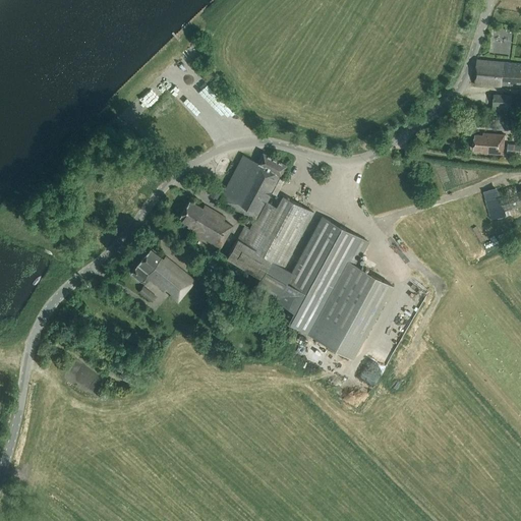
[(487,34),(509,39),(510,33),(488,27),(487,34)]
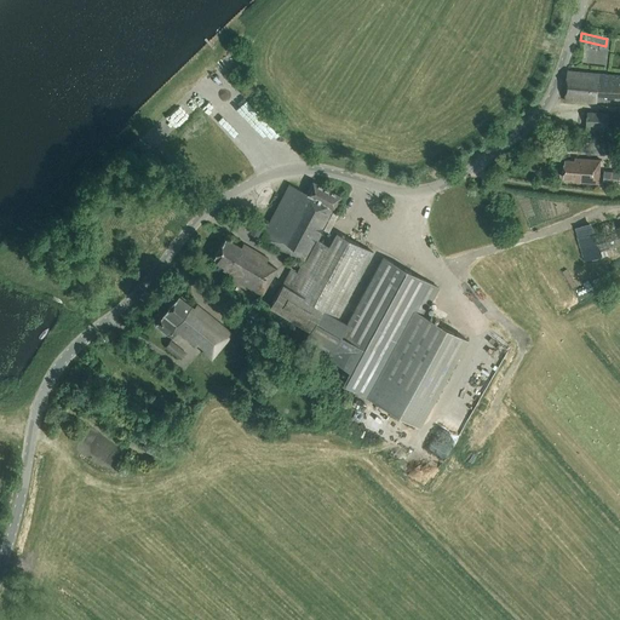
[(208,64),(214,72),(230,58),(224,51),(208,64)]
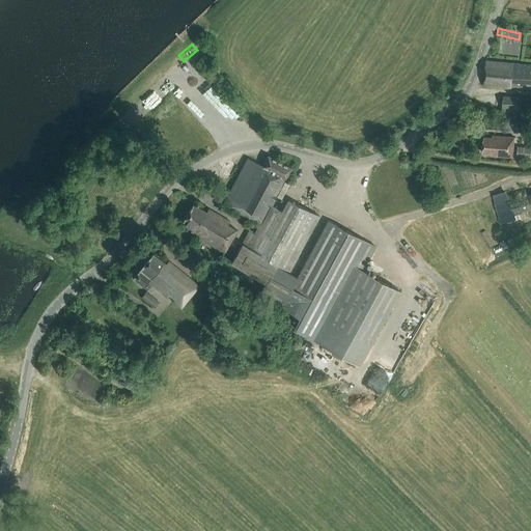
[(530,88),(530,64),(514,63),(486,60),(484,86),(530,88)]
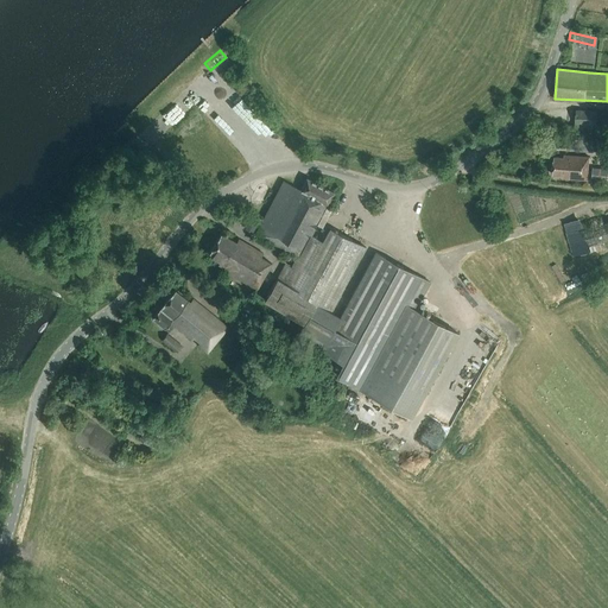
[(221,97),(230,92),(222,81),(214,87),(221,97)]
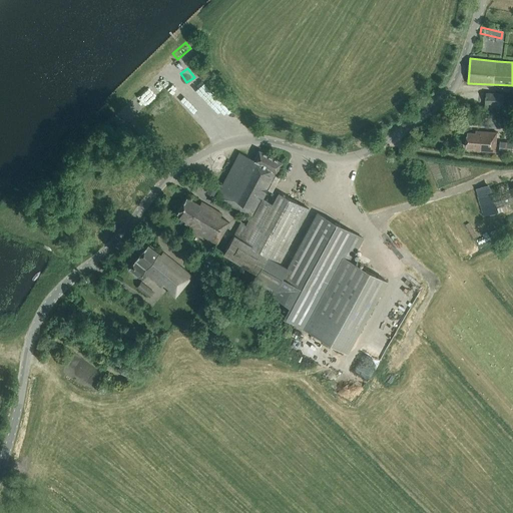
[(489,106),(500,108),(502,101),(491,98),(489,106)]
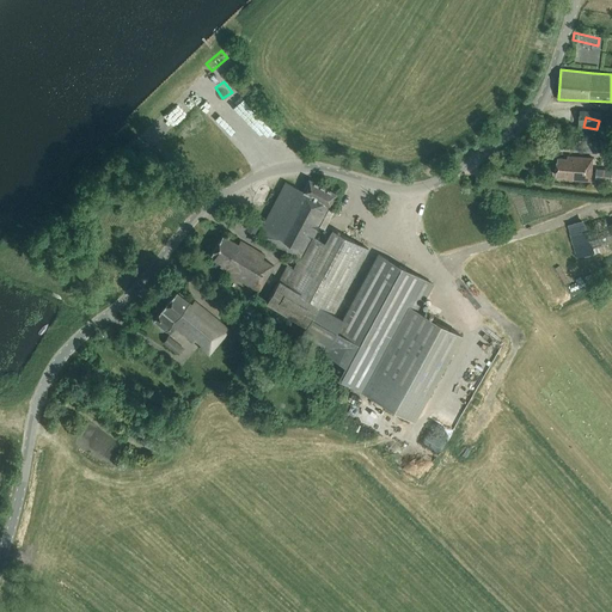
[(565,178),(591,181),(593,158),(573,155),(571,159),(557,158),(556,176),(565,176),(565,178)]
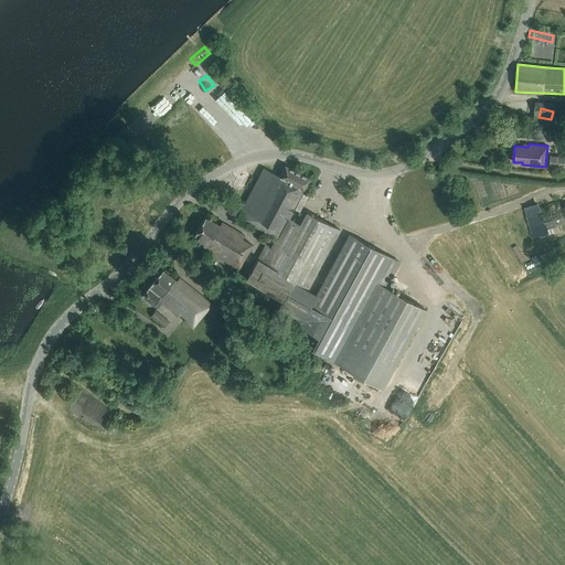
[(264,168),(236,217),(263,233),(257,242),(265,245),(245,280),(283,301),(276,311),(319,337),(311,348),(383,386),(425,308),(386,287),(401,262),(349,234),(317,294),(308,289),(340,230),(307,212),(300,224),(289,217),(310,179),(285,166),(279,177),(264,168)]
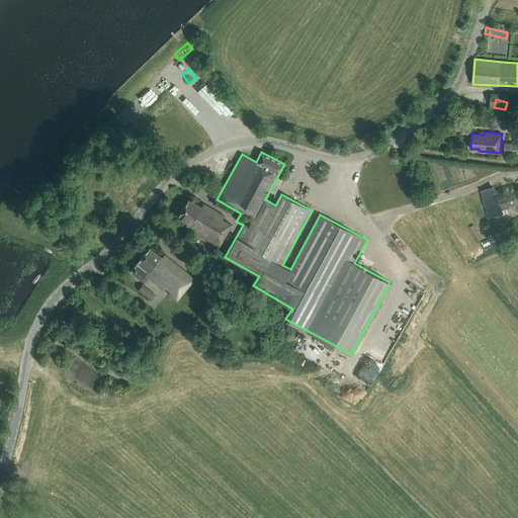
[(517,208),(517,184),(517,180),(493,187),(493,186),(481,190),(489,219),(499,214),(517,208)]
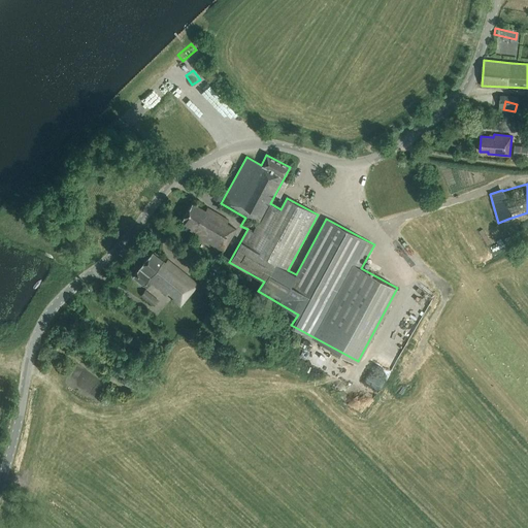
[(192,202),(180,221),(191,227),(190,230),(196,233),(195,234),(215,245),(223,251),(236,229),(226,223),(228,220),(207,207),(205,210),(192,202)]
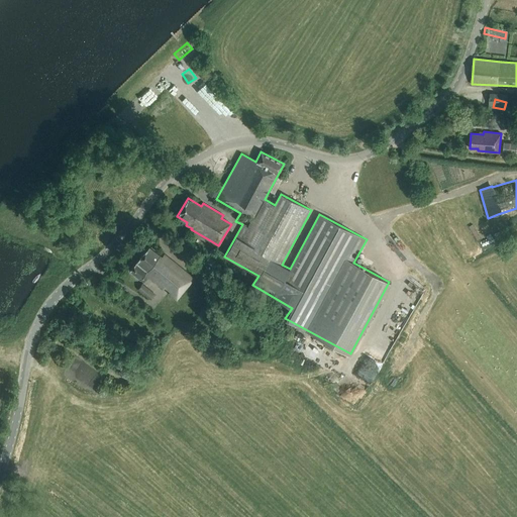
[(148,246),(129,270),(143,282),(148,276),(164,289),(165,288),(169,291),(168,292),(171,295),(174,291),(180,296),(194,279),(164,254),(162,257),(148,246)]
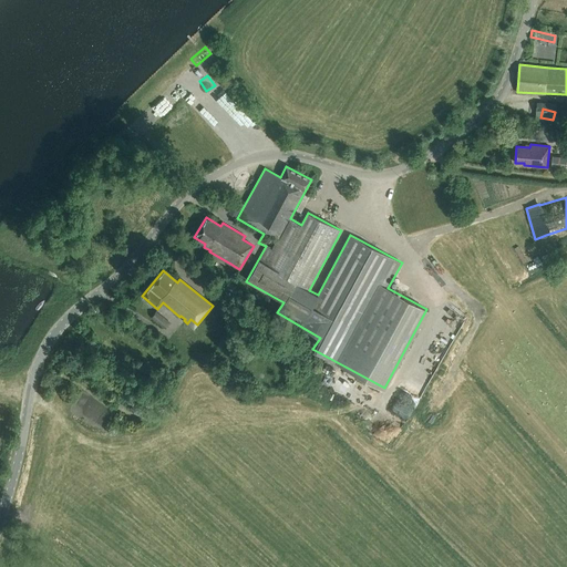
[(156,310),(151,318),(165,329),(171,322),(156,310)]
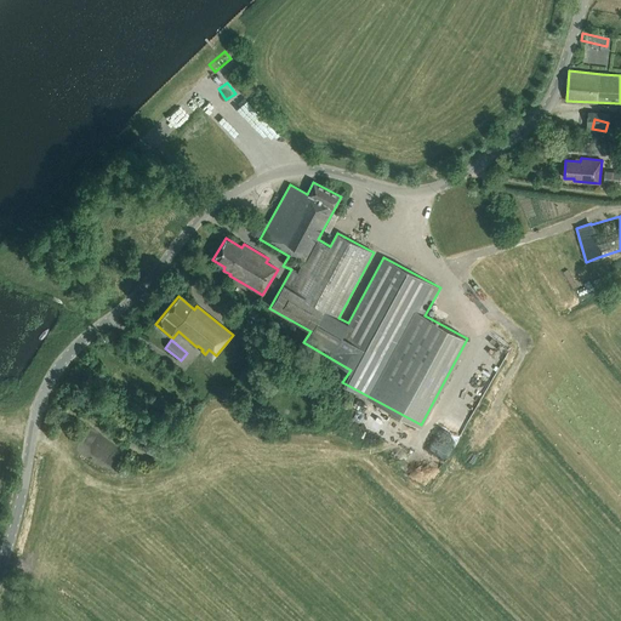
[(80,391),(72,405),(80,410),(89,397),(80,391)]
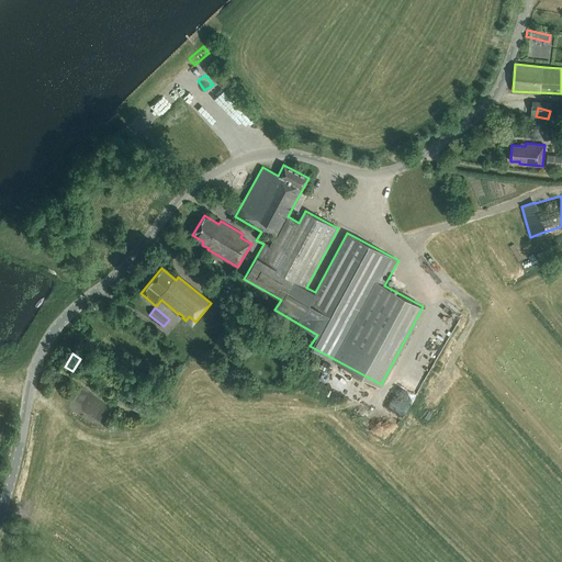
[(414,357),(394,389),(406,395),(425,364),(414,357)]
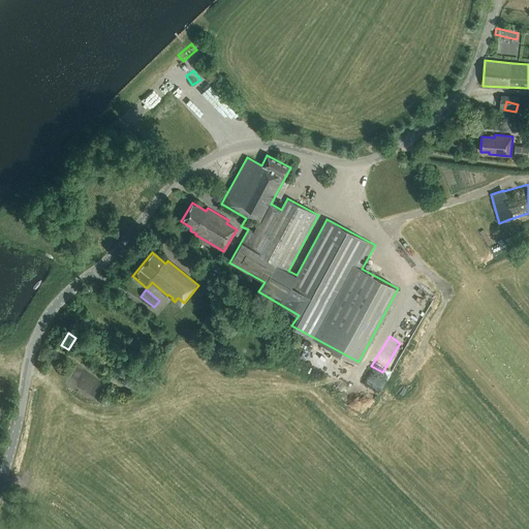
[(302,351),(299,360),(311,365),(314,356),(302,351)]
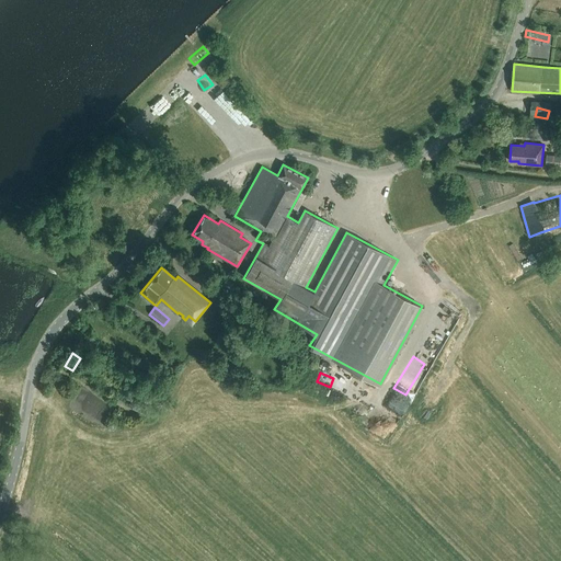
[(335,381),(343,389),(347,385),(341,377),(335,381)]
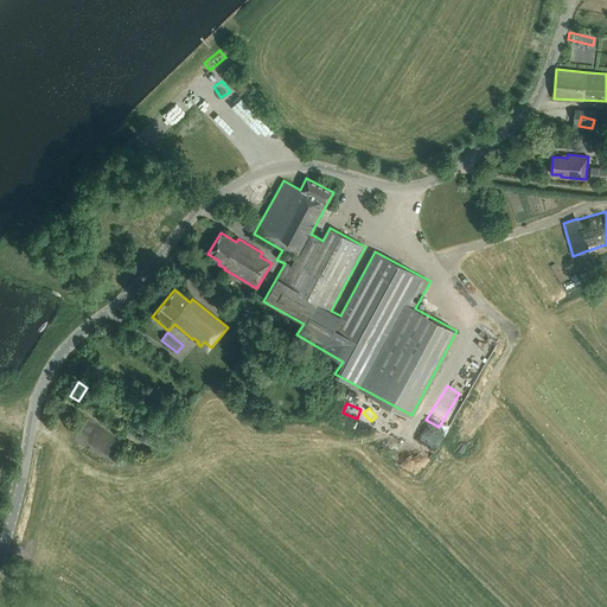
[(147,425),(138,438),(151,447),(152,446),(158,451),(166,439),(147,425)]
